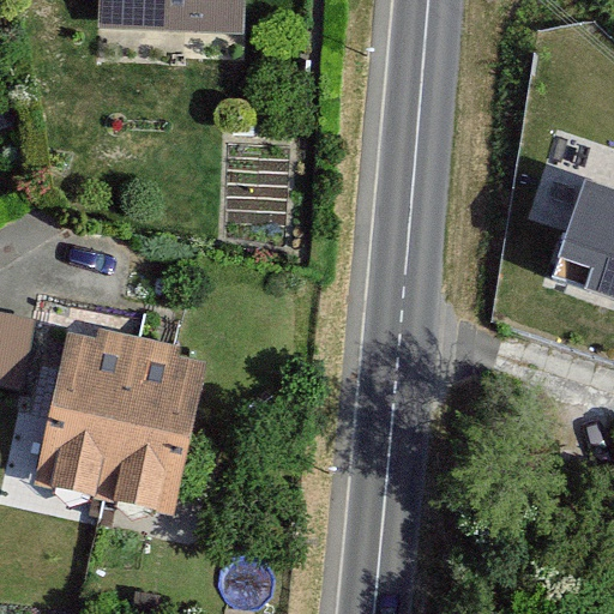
[(245,0),(100,0),(100,25),(245,30),(245,0)]
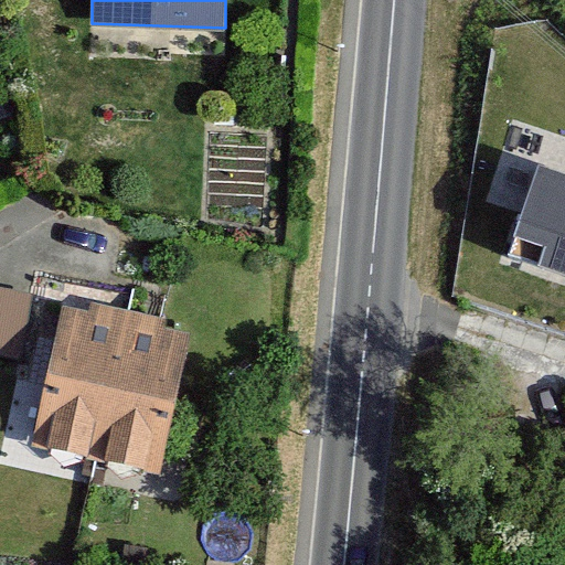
[(564,176),(535,168),(508,256),(564,274),(564,176)]
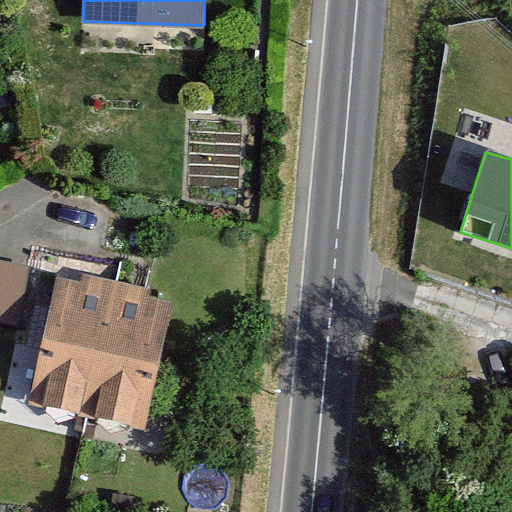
[(26,269),(0,265),(0,319),(18,323),(26,269)]
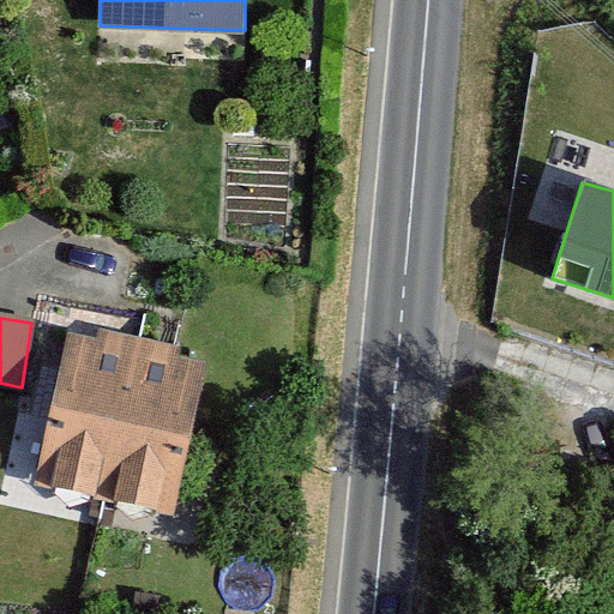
[(107,497),(138,339),(100,332),(98,343),(68,337),(40,483),(107,497)]
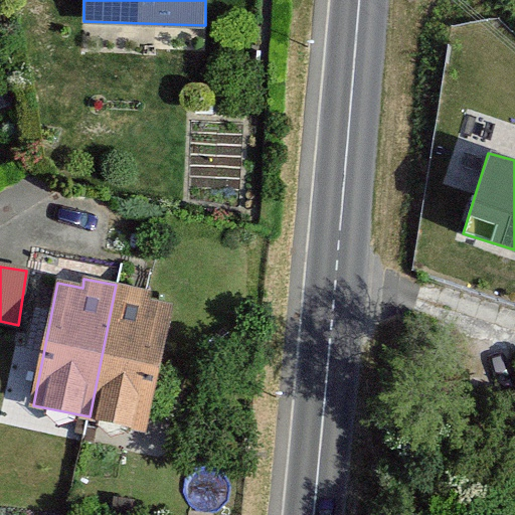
[(116,285),(90,416),(145,427),(169,308),(143,303),(146,291),(116,285)]
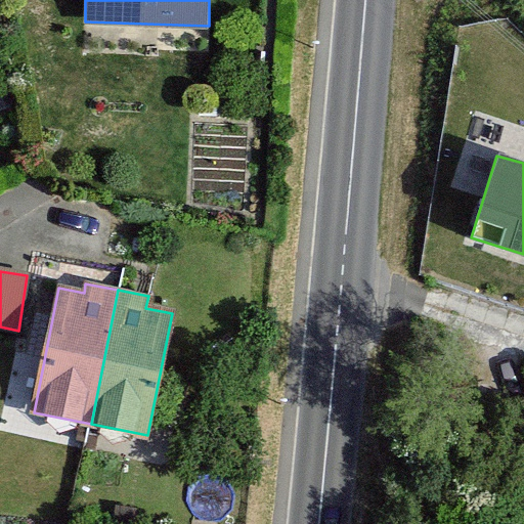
All buildings are outlined.
